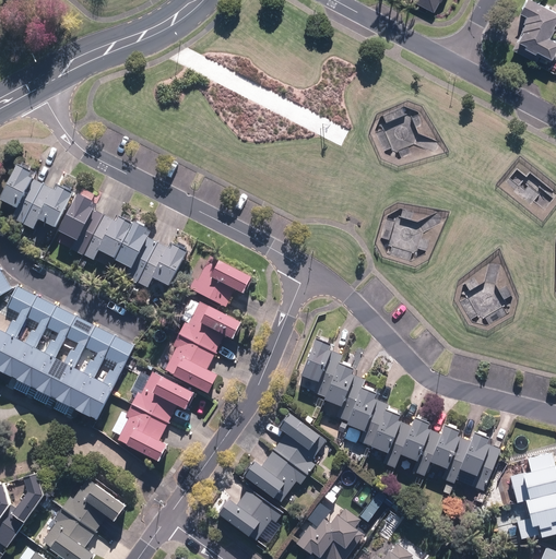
[(434,11),(438,0),(414,0),(434,11)]
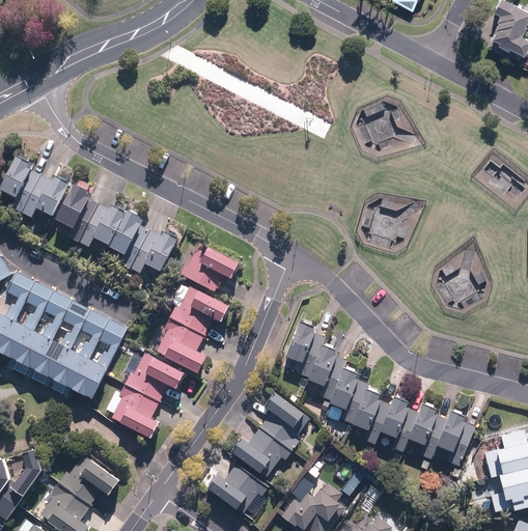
[(527,35),(521,32),(527,19),(527,8),(510,0),(500,0),(496,9),(502,12),(485,46),(508,58),(515,46),(523,51),(527,40),(527,35)]
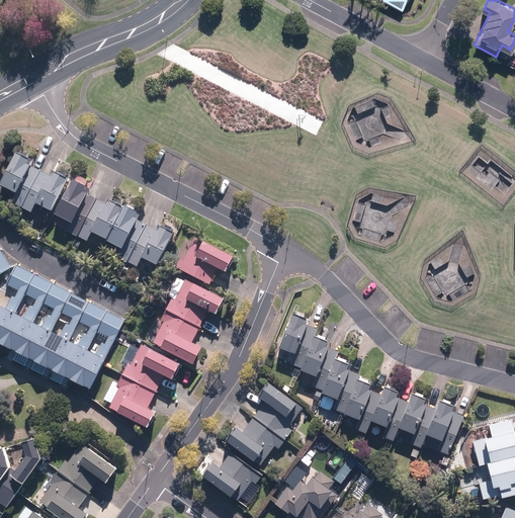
[(375,136),(380,134),(399,140),(402,131),(384,123),(382,117),(391,115),(384,103),(371,98),(349,108),(344,121),(353,143),(366,148),(377,143),(375,136)]
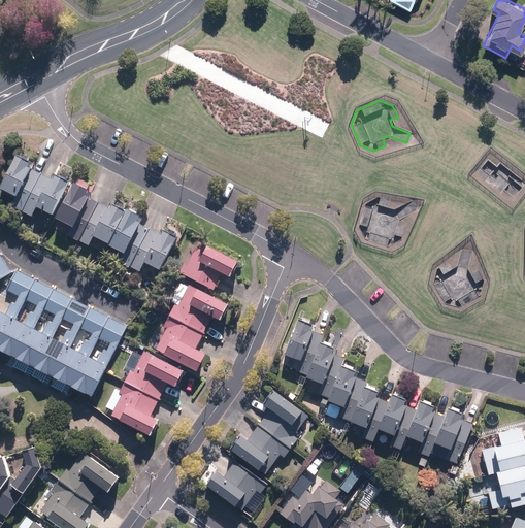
[(19,156),(2,188),(19,196),(13,206),(31,215),(36,204),(53,212),(69,182),(58,176),(56,182),(28,167),(30,162),(19,156)]
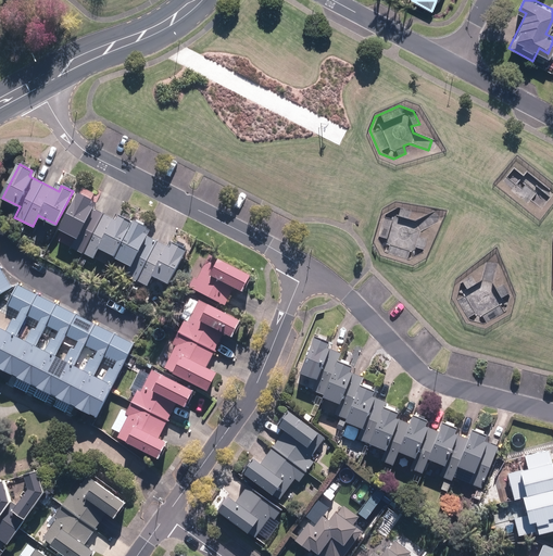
[(500,181),(510,188),(507,190),(526,204),(528,201),(538,209),(551,192),(524,172),(520,176),(510,168),(500,181)]
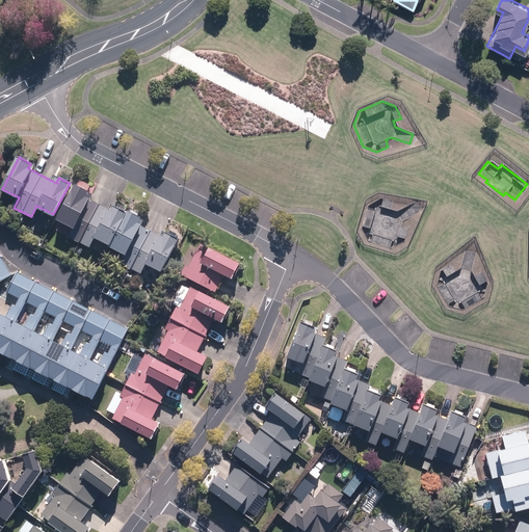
[(77,186),(60,218),(76,227),(71,236),(89,245),(95,236),(111,244),(127,212),(117,207),(114,212),(84,196),(87,191),(77,186)]
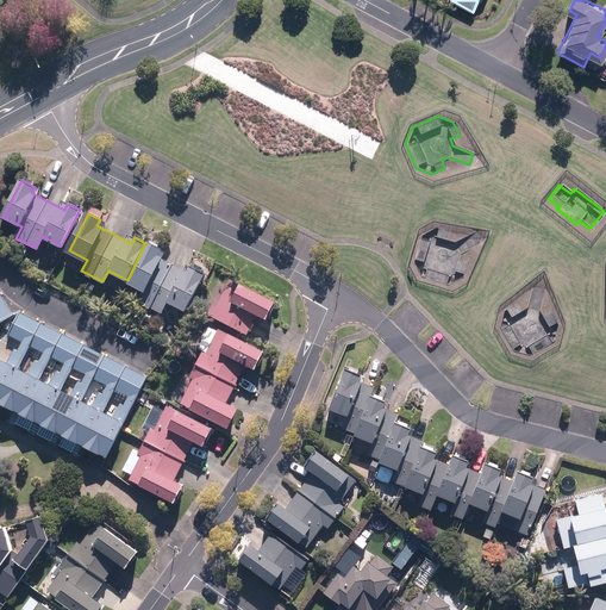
[(419,277),(445,285),(461,277),(464,262),(456,260),(457,254),(479,242),(472,231),(451,242),(445,241),(447,231),(433,228),(419,236),(411,262),(419,277)]
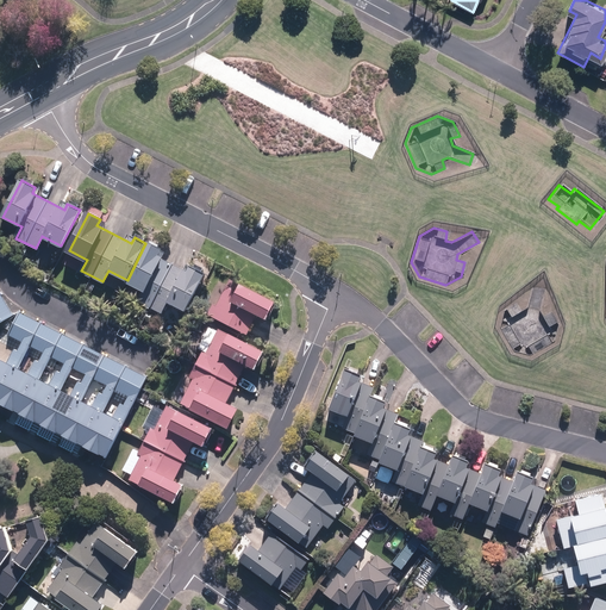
[(148,246),(129,281),(145,290),(139,302),(160,312),(166,299),(186,310),(204,275),(189,268),(188,272),(156,256),(158,251),(148,246)]
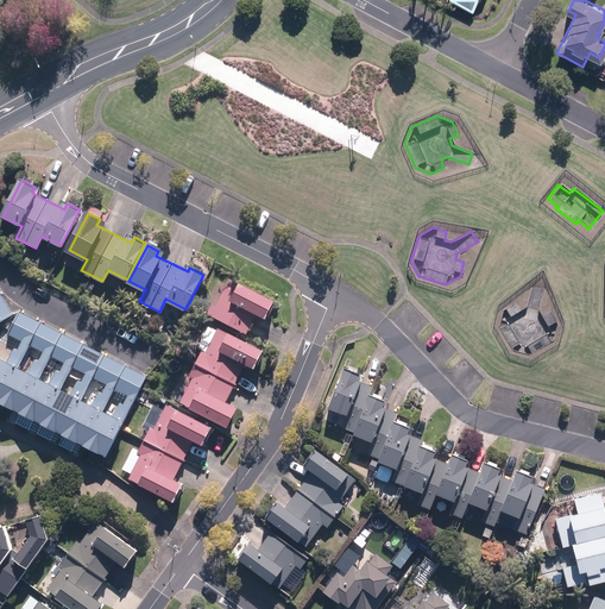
[(212,303),(206,313),(245,334),(257,313),(265,318),(273,302),(229,278),(215,306),(212,303)]
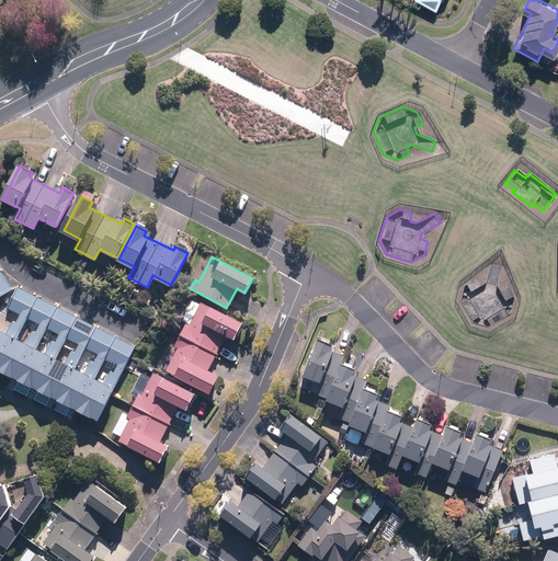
[(487,264),(482,283),(477,286),(471,278),(460,285),(456,300),(470,322),(486,327),(508,313),(512,298),(507,286),(498,290),(494,285),(499,266),(487,264)]
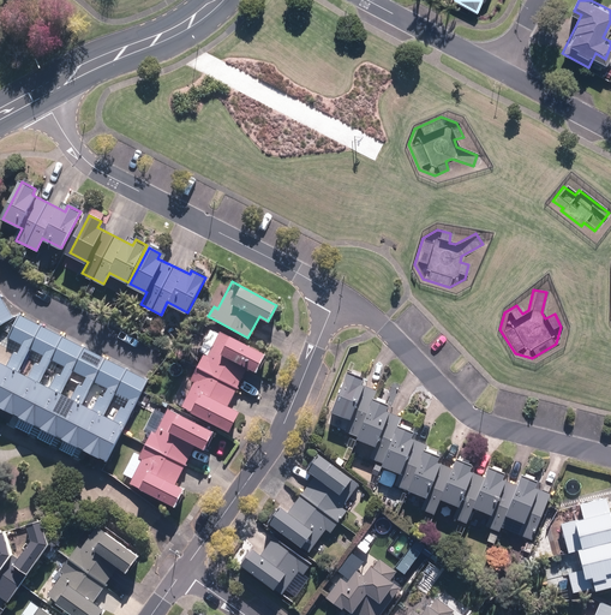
[(0,323),(10,318),(0,303),(0,323)]
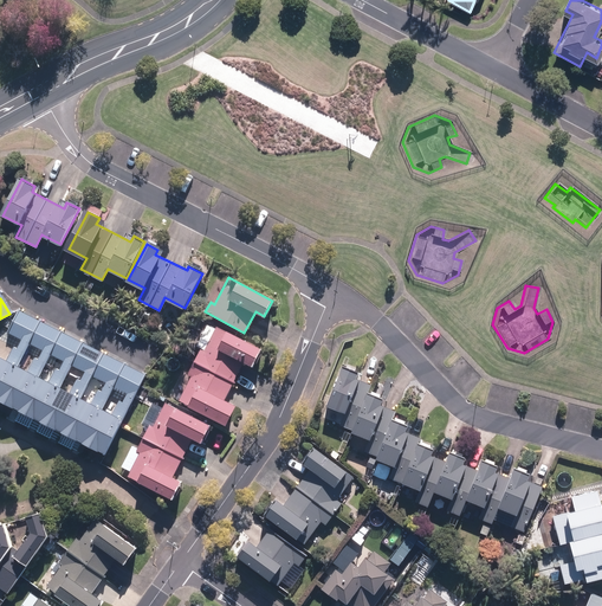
[(144,375),(19,311),(8,334),(21,340),(10,363),(0,359),(0,395),(105,450),(144,375)]
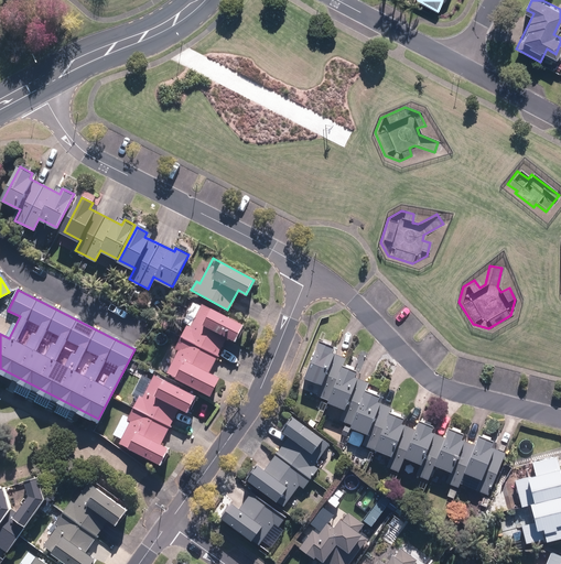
[(241,325),(201,305),(166,372),(211,394),(219,377),(208,371),(227,335),(235,339),(241,325)]
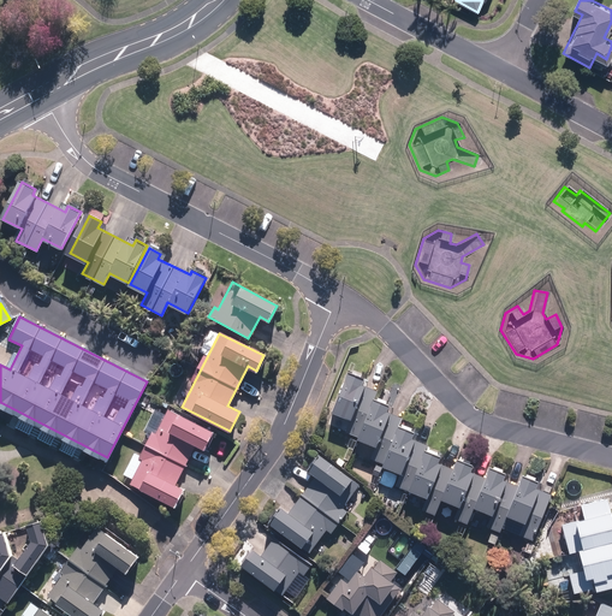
[(350,373),(334,412),(350,418),(345,432),(357,437),(376,391),(362,385),(364,379),(350,373)]
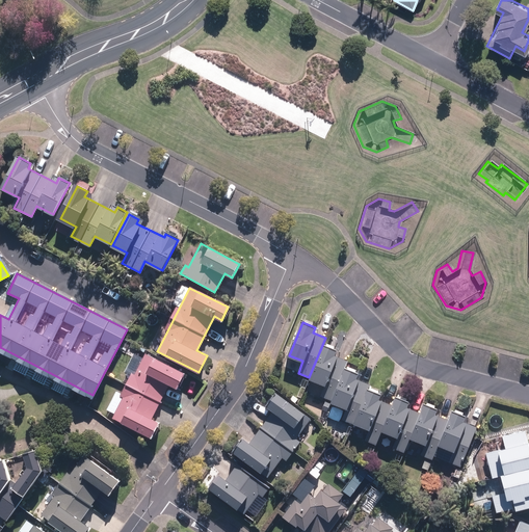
[(324,345),(310,378),(324,384),(319,396),(331,400),(346,361),(335,355),(337,350),(324,345)]
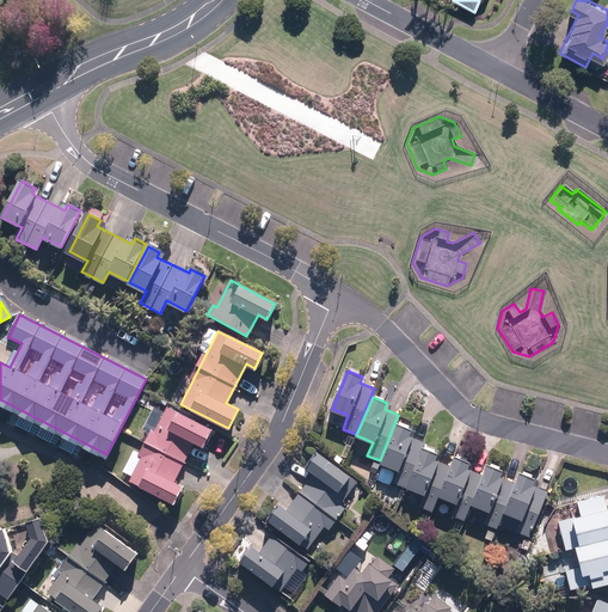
[(212,430),(166,408),(129,481),(174,503),(183,485),(174,481),(194,441),(204,446),(212,430)]
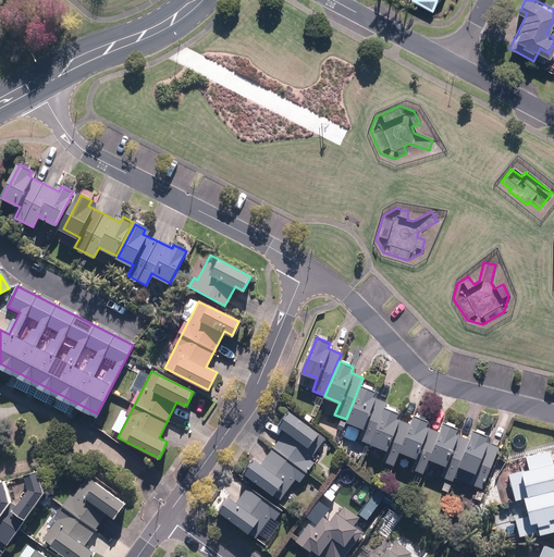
[(362,385),(347,421),(362,426),(357,440),(368,444),(385,401),(373,397),(376,391),(362,385)]
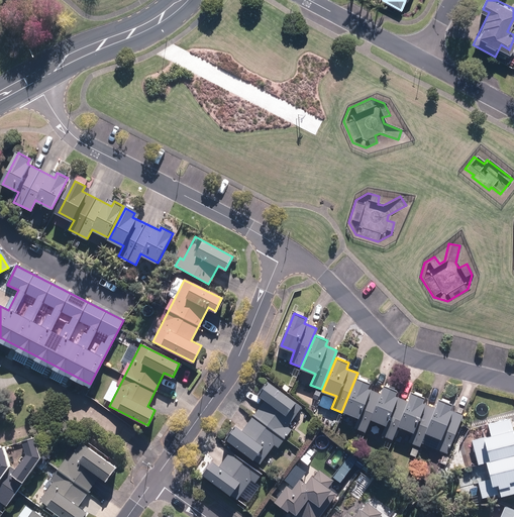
[(357,378),(344,410),(358,416),(353,428),(364,432),(380,393),(368,389),(371,383),(357,378)]
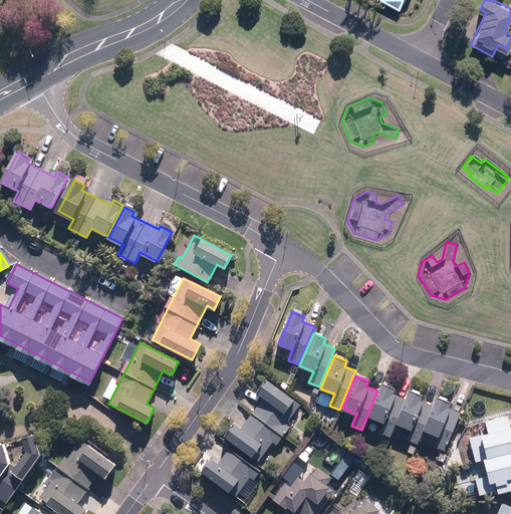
[(259,449),(264,452),(273,440),(275,442),(287,426),(284,424),(291,415),(286,411),(294,400),(267,380),(259,393),(264,396),(241,428),(235,424),(226,436),(254,456),(259,449)]
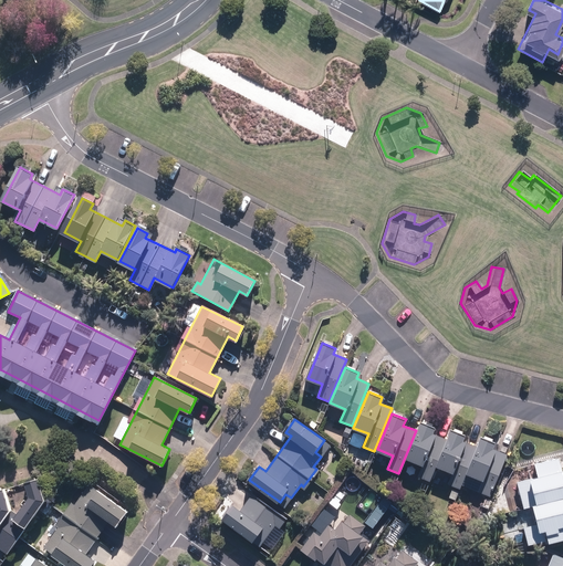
[(421,422),(406,458),(421,464),(417,477),(428,481),(445,439),(433,435),(435,428),(421,422)]
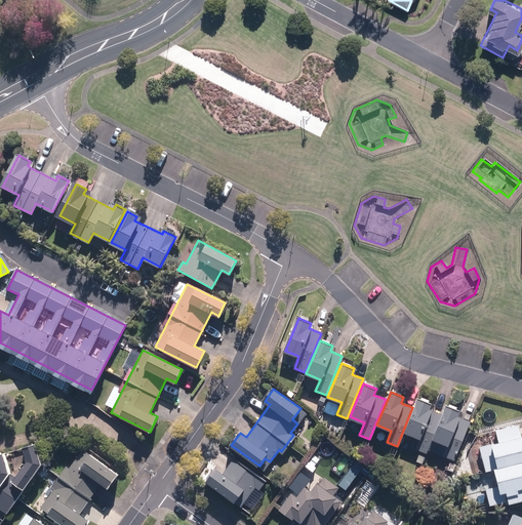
[(419,399),(405,432),(419,438),(414,449),(425,453),(441,414),(430,409),(432,404),(419,399)]
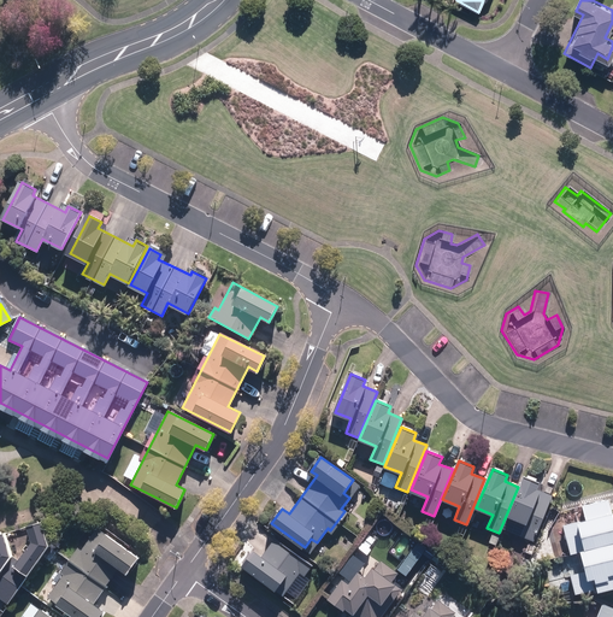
[(525,476),(510,516),(525,522),(519,536),(532,541),(552,495),(537,489),(540,483),(525,476)]
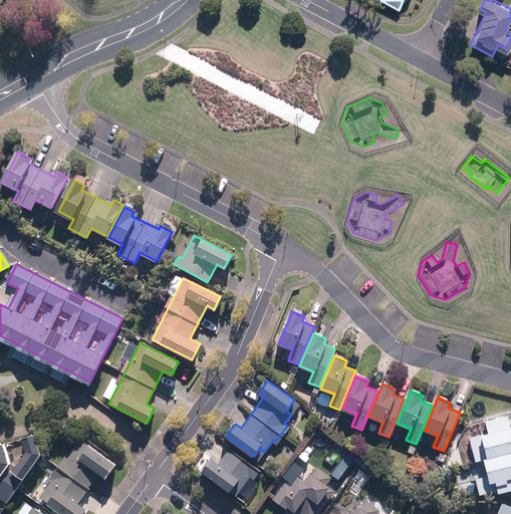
[(508,430),(504,417),(487,422),(490,433),(484,435),(486,443),(472,447),(476,461),(487,458),(491,475),(476,479),(480,494),(499,489),(500,493),(510,489),(510,433),(510,429),(508,430)]
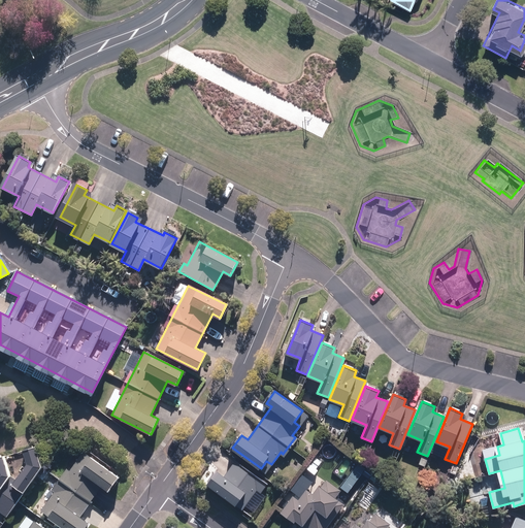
[(0,510),(6,516),(43,467),(37,447),(26,450),(30,463),(12,486),(10,484),(0,496),(0,510)]
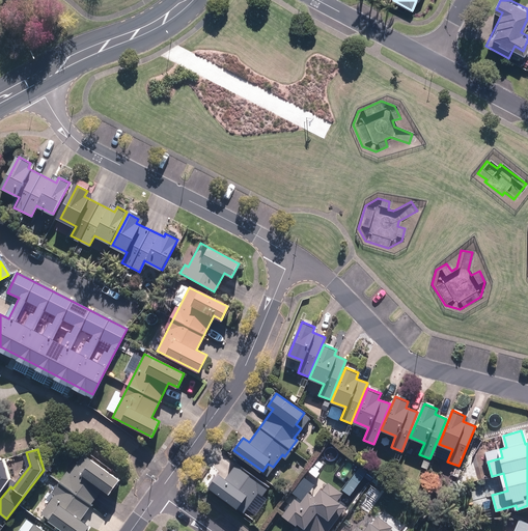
[(119,480),(82,454),(42,512),(67,530),(83,530),(88,524),(80,519),(102,486),(111,493),(119,480)]
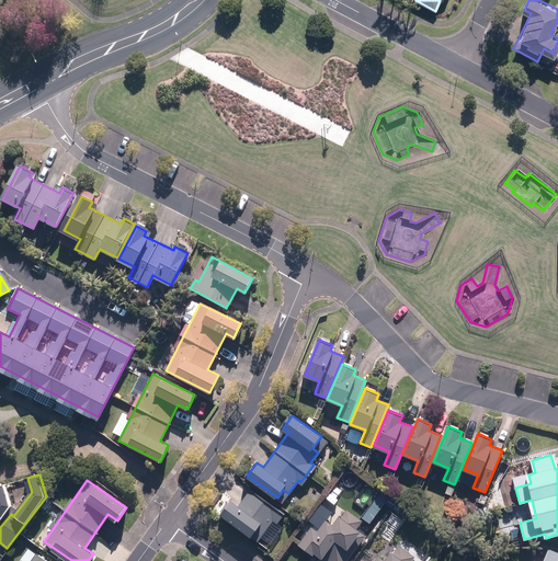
[(0,521),(11,506),(6,484),(0,485),(0,521)]
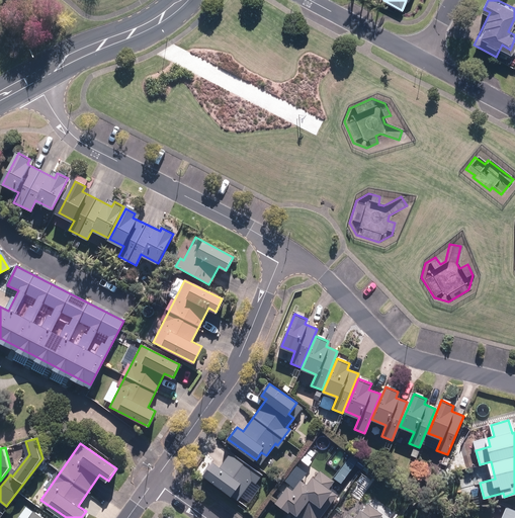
[(215,459),(203,476),(235,497),(243,485),(246,487),(251,480),(255,484),(261,475),(230,453),(222,464),(215,459)]
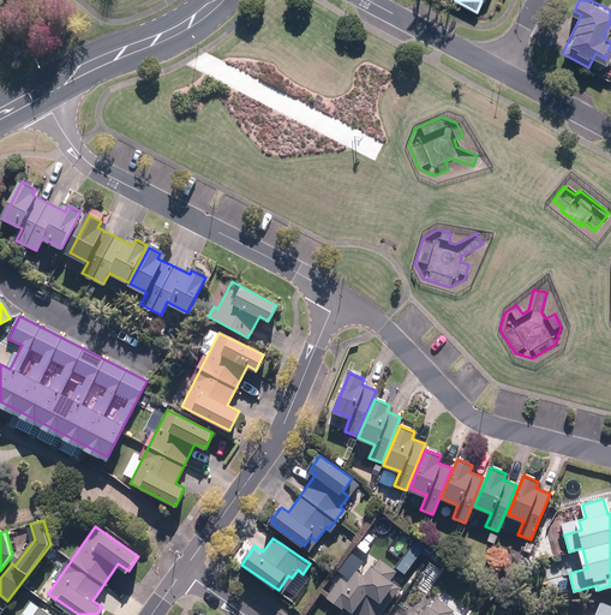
[(341,574),(327,595),(355,614),(377,614),(399,585),(389,579),(395,571),(378,559),(373,566),(371,563),(364,572),(357,567),(348,579),(341,574)]
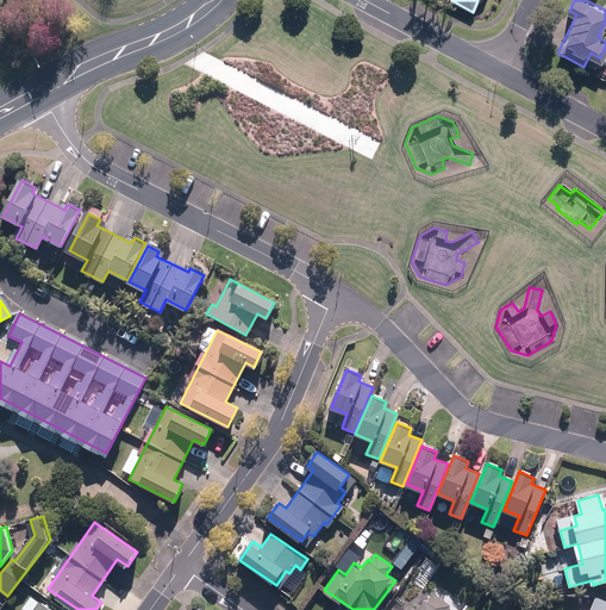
[(395,609),(394,609),(444,609),(448,605),(431,593),(426,599),(424,598),(418,607),(411,602),(405,609),(395,609)]
